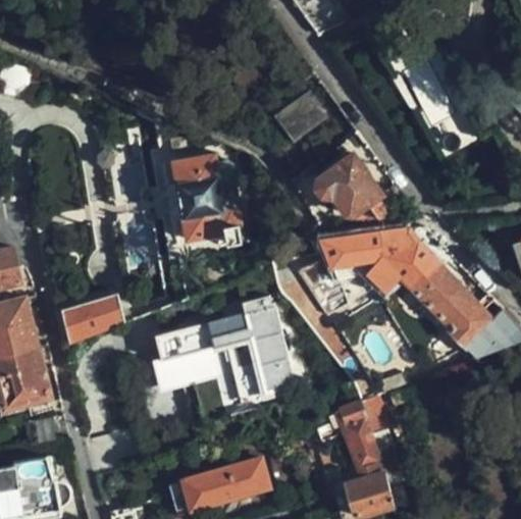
[(293,0),(303,13),(325,0),(293,0)]
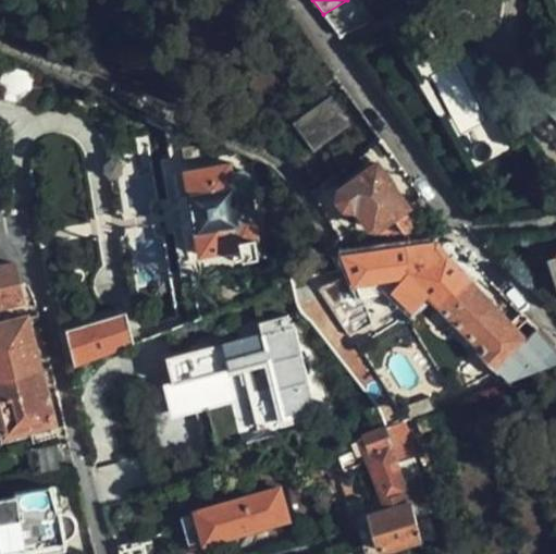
[(347,0),(323,14),(340,38),(369,25),(351,0),(347,0)]
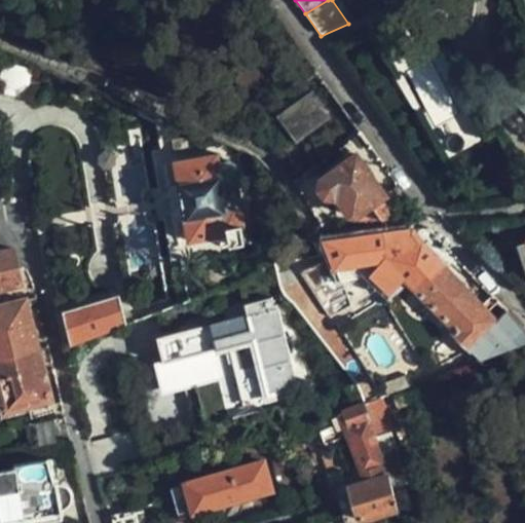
[(296,142),(329,117),(312,95),(279,118),(296,142)]
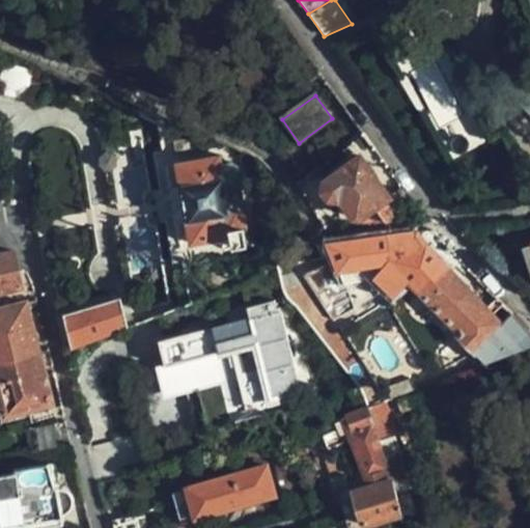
[(503,130),(489,100),(479,105),(477,107),(475,109),(473,111),(473,114),(473,117),(473,120),(482,140),(503,130)]
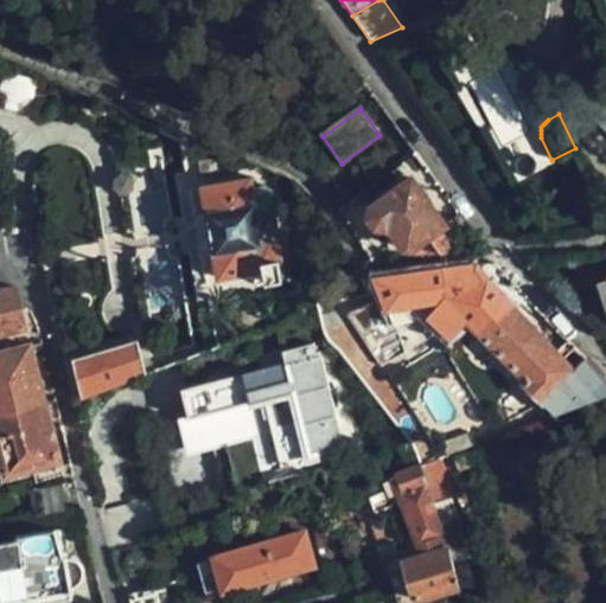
[(444,223),(412,177),(372,204),(369,217),(376,228),(386,229),(401,247),(402,248),(404,249),(407,250),(409,250),(410,249),(429,235),(442,252),(467,236),(454,218),(444,223)]
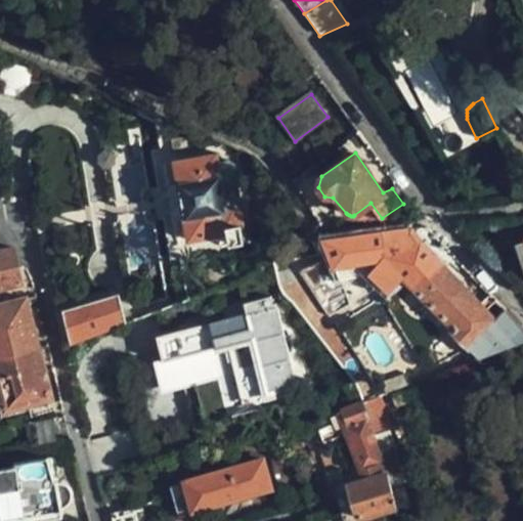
[(244,224),(233,168),(224,160),(216,162),(215,157),(175,164),(177,185),(167,187),(171,222),(184,220),(187,243),(228,235),(230,247),(243,243),(241,229),(244,224)]
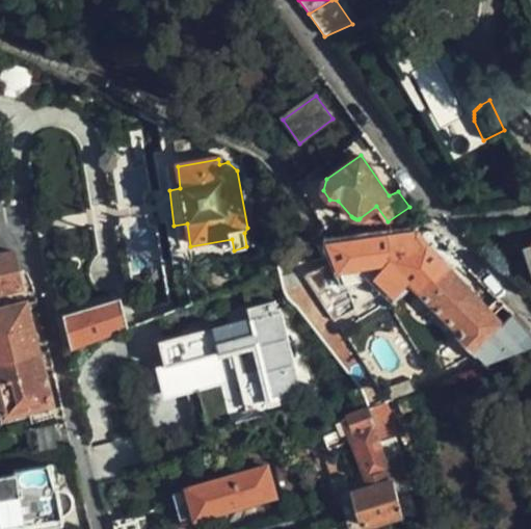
[(417,235),(329,244),(341,280),(352,286),(375,276),(395,296),(412,282),(462,334),(459,338),(487,365),(530,349),(530,333),(514,315),(502,322),(496,316),(489,310),(451,270),(458,272),(467,265),(447,244),(430,249),(417,235)]
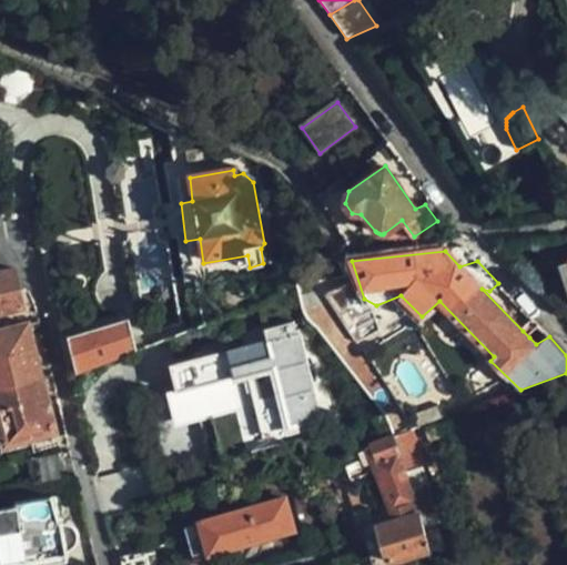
[(0,313),(24,306),(18,279),(16,271),(0,273),(0,313)]
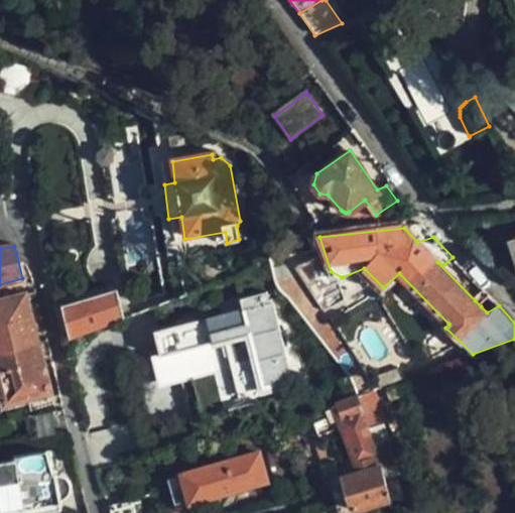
[(255,267),(203,287),(175,297),(187,322),(251,298),(245,281),(258,275),(255,267)]
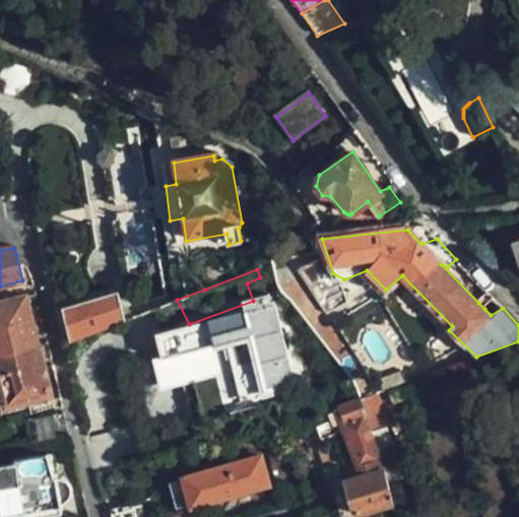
[(60,308),(68,340),(123,320),(117,292),(60,308)]
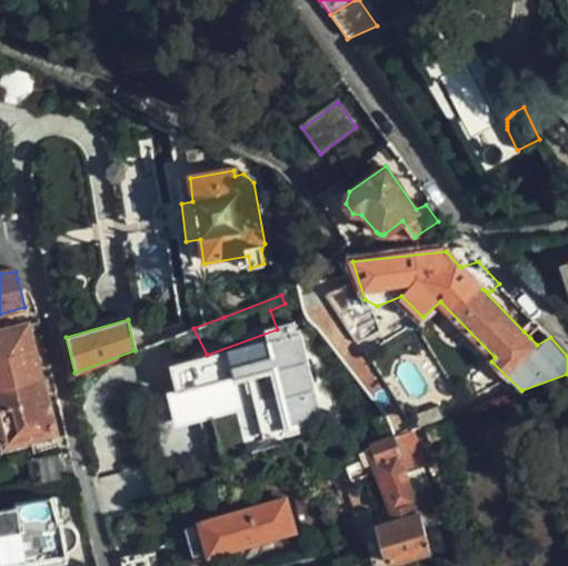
[(524,331),(530,338),(540,327),(535,320),(524,331)]
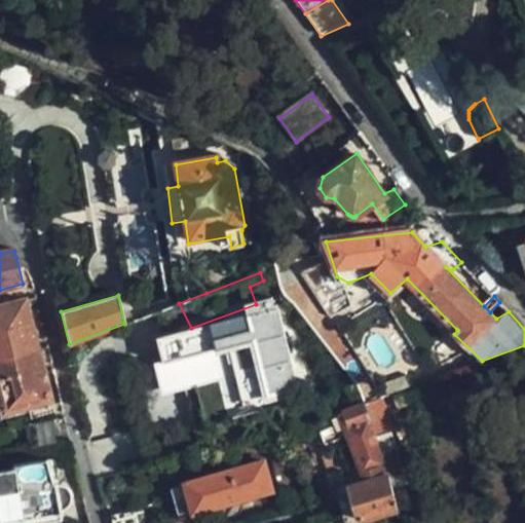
[(0,362),(41,351),(28,300),(0,306),(0,362)]
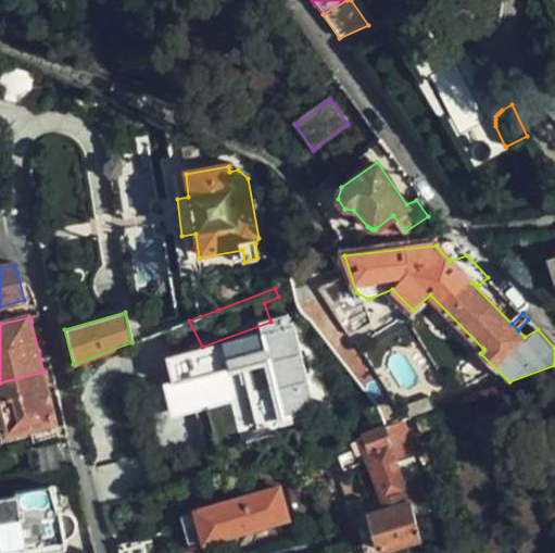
[(213,391),(218,411),(229,406),(238,440),(281,426),(267,376),(256,379),(252,368),(237,374),(239,384),(213,391)]
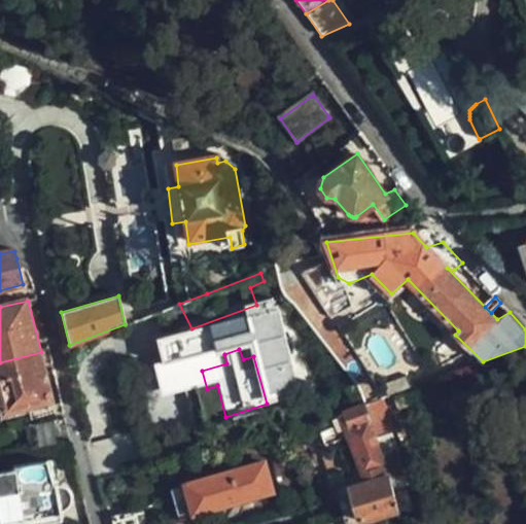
[(41,352),(0,362),(0,389),(6,412),(54,400),(41,352)]
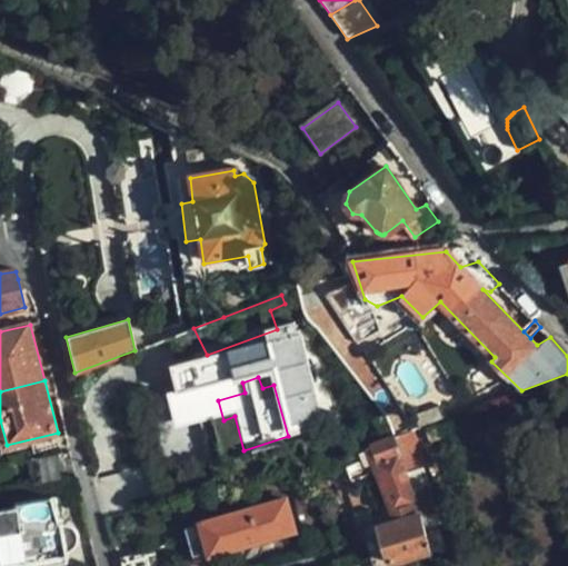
[(235,416),(223,420),(232,454),(243,450),(235,416)]
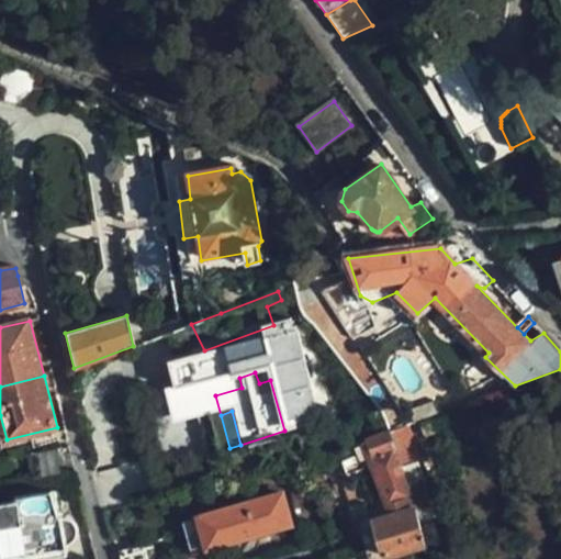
[(390,433),(367,443),(386,517),(373,522),(384,555),(425,543),(424,539),(429,537),(426,528),(422,529),(414,502),(428,498),(421,468),(402,474),(390,433)]
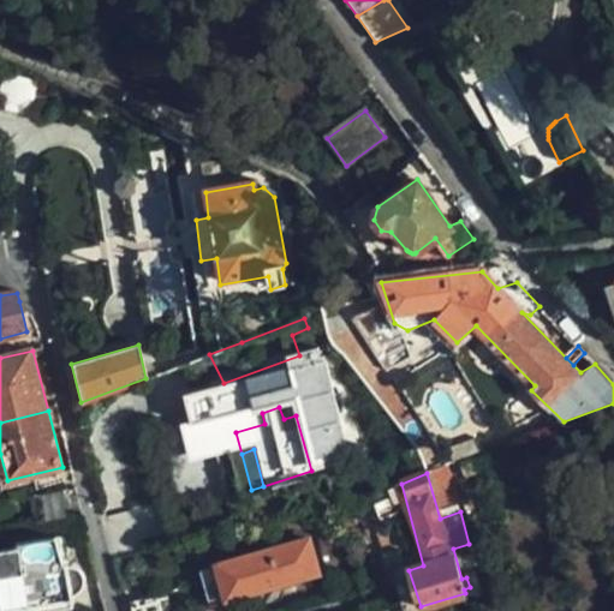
[(34,496),(39,523),(83,517),(76,489),(34,496)]
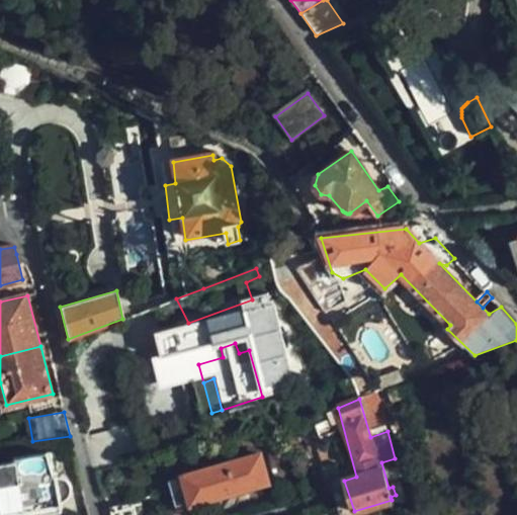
[(0,489),(2,497),(0,497),(0,514),(14,514),(21,513),(62,505),(61,501),(63,493),(61,480),(58,476),(52,451),(15,457),(16,462),(0,465),(0,489)]
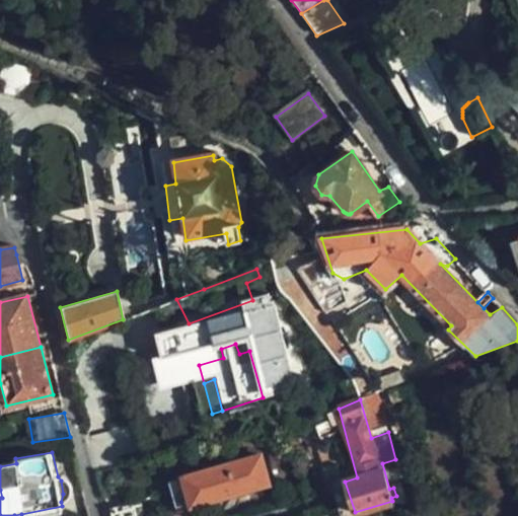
[(262,457),(182,481),(192,513),(272,491),(262,457)]
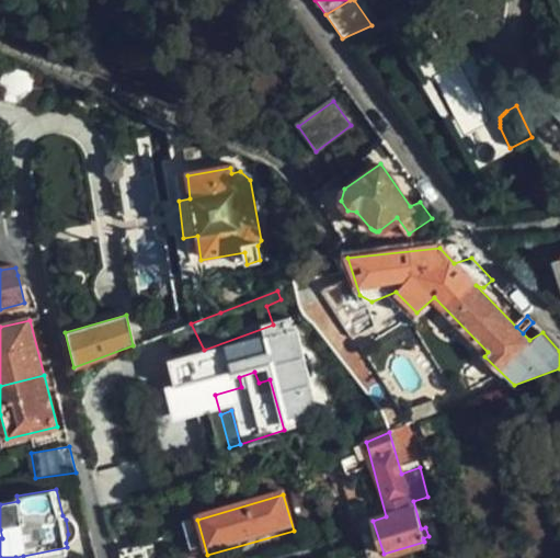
[(207,555),(197,520),(185,523),(195,557),(200,557),(207,555)]
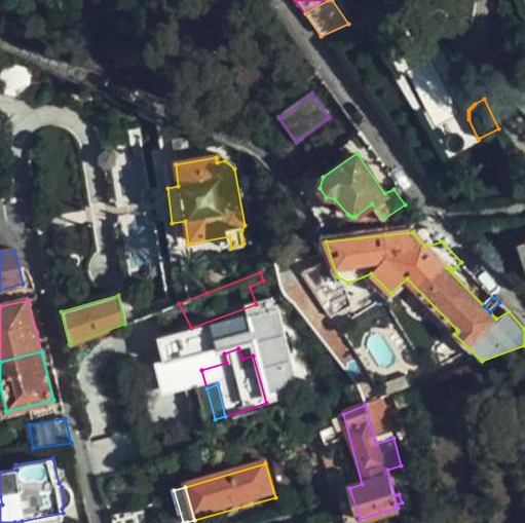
[(112,520),(112,522),(144,522),(142,511),(112,520)]
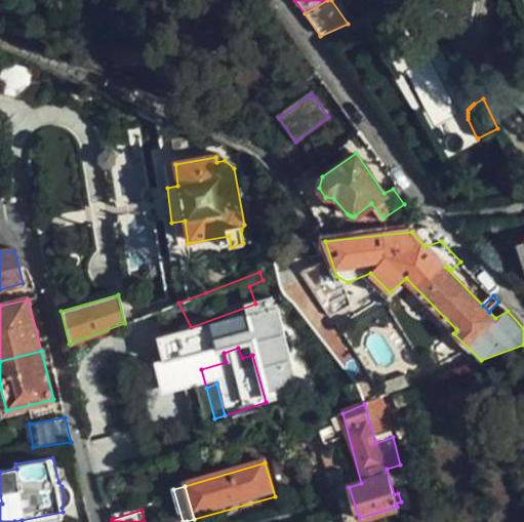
[(65,521),(63,512),(22,520),(23,521),(65,521)]
